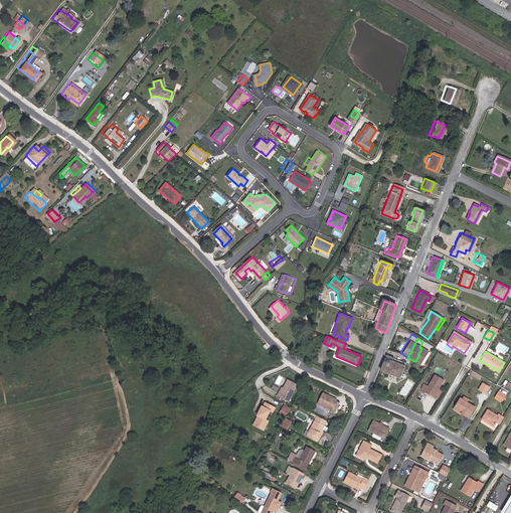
[(378,370),(397,378),(404,363),(401,362),(400,364),(391,361),(392,359),(387,357),(388,355),(385,354),(378,370)]
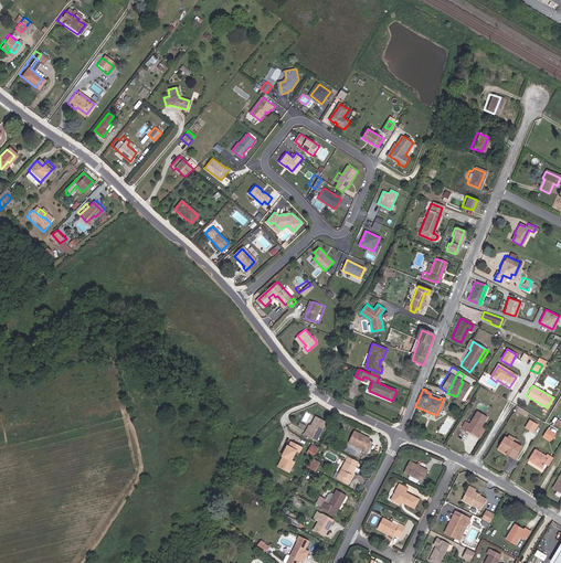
[(304,427),(302,432),(315,438),(325,418),(314,413),(309,423),(306,428),(304,427)]
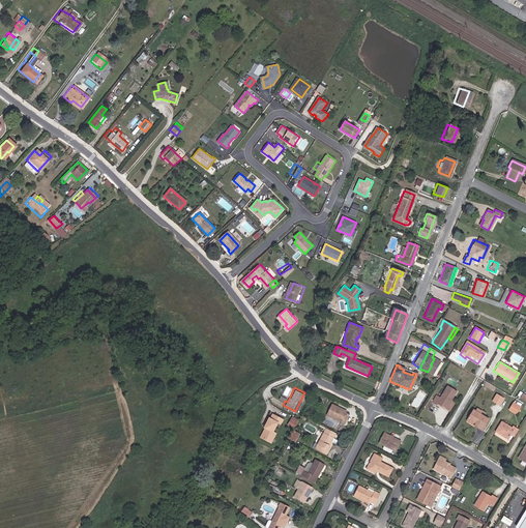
[(435,404),(444,409),(456,392),(445,387),(439,398),(434,396),(429,404),(434,406),(435,404)]
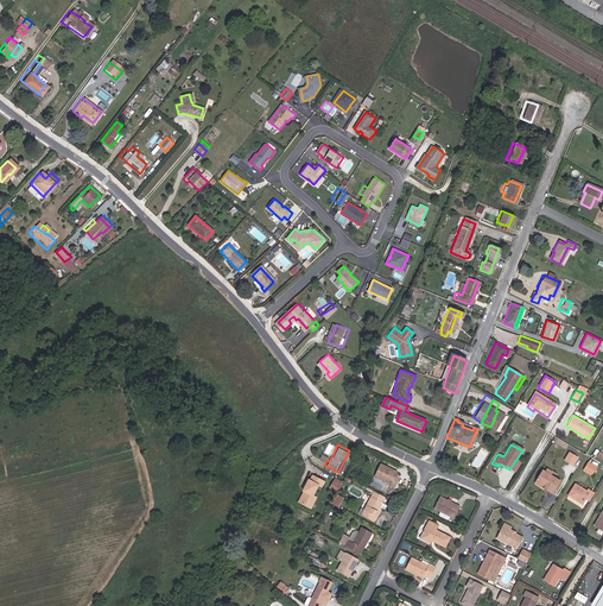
[(566,459),(573,464),(579,455),(572,450),(566,459)]
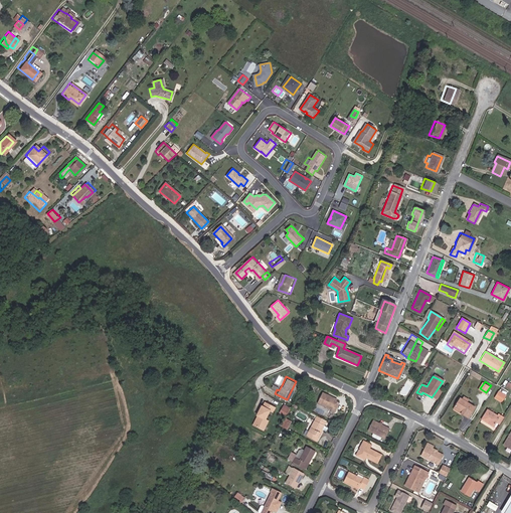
[(494,396),(501,400),(505,394),(498,390),(494,396)]
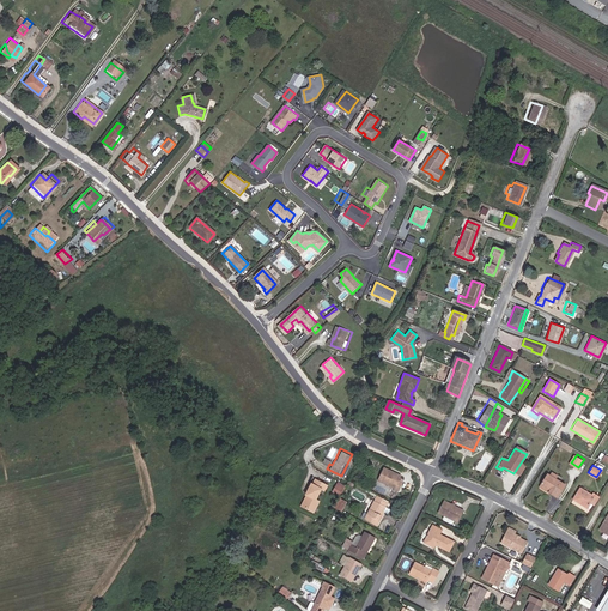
[(397,479),(400,475),(390,470),(390,472),(388,471),(388,469),(384,467),(378,479),(387,484),(388,482),(395,485),(394,488),(399,489),(401,482),(397,479)]
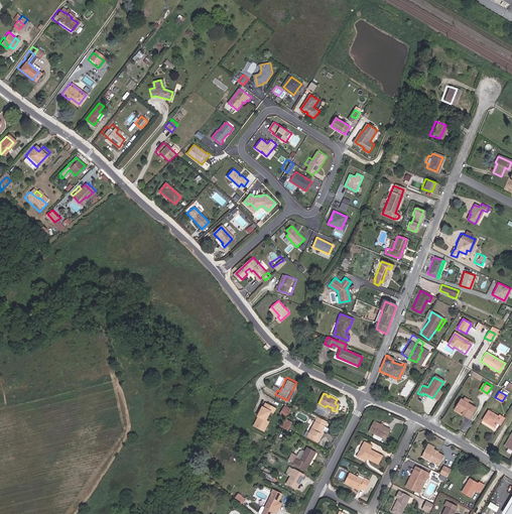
[(470,418),(476,406),(467,402),(469,398),(464,396),(462,399),(460,398),(455,407),(463,411),(462,414),(470,418)]
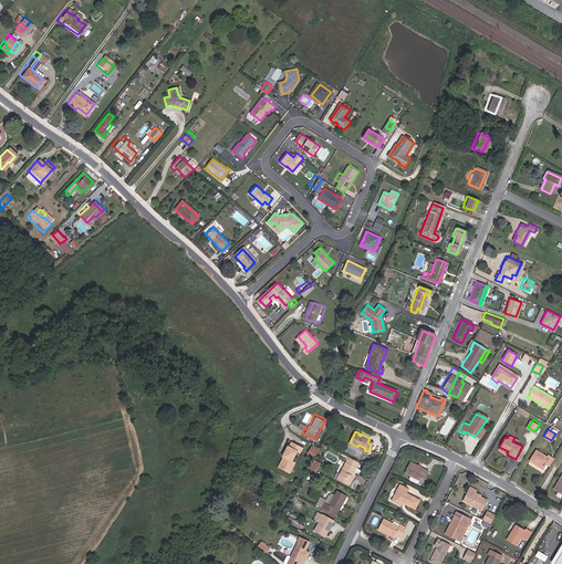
[(288,458),(290,459),(294,449),(298,451),(300,446),(289,440),(287,445),(284,445),(279,455),(281,456),(276,467),(282,470),(288,458)]
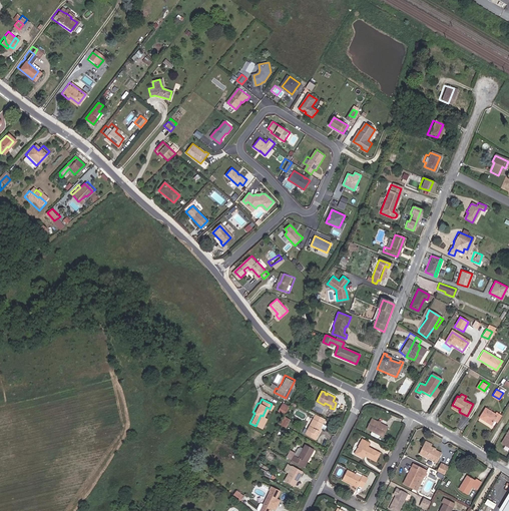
[(497,418),(495,417),(496,415),(485,408),(477,420),(489,427),(492,421),(494,422),(497,418)]
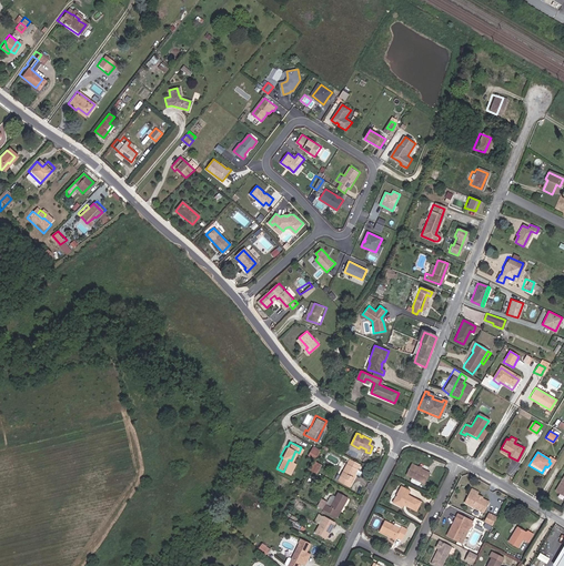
[(344,478),(349,470),(353,462),(345,458),(335,478),(345,484),(348,479),(344,478)]
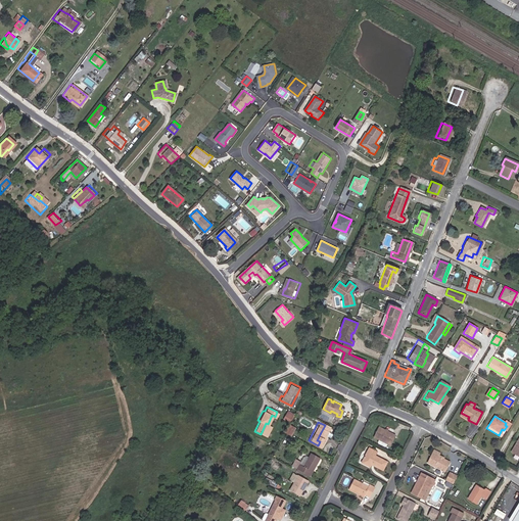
[(261,434),(265,436),(271,425),(268,424),(266,423),(261,434)]
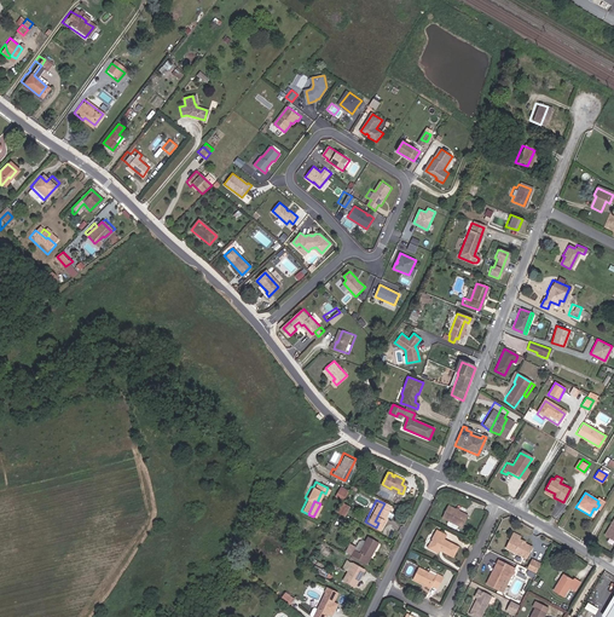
[(336,512),(345,517),(349,507),(341,502),(336,512)]
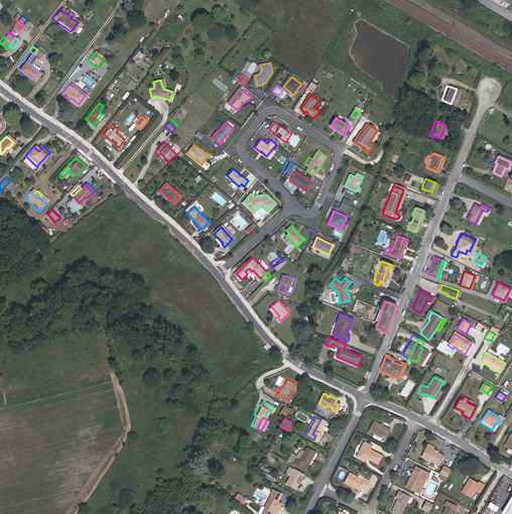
[(366,432),(383,441),(387,431),(370,422),(366,432)]
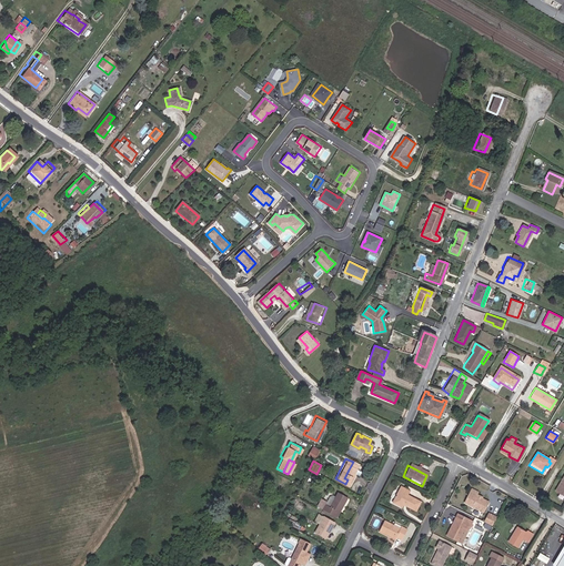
[(563,495),(563,471),(553,488),(563,495)]
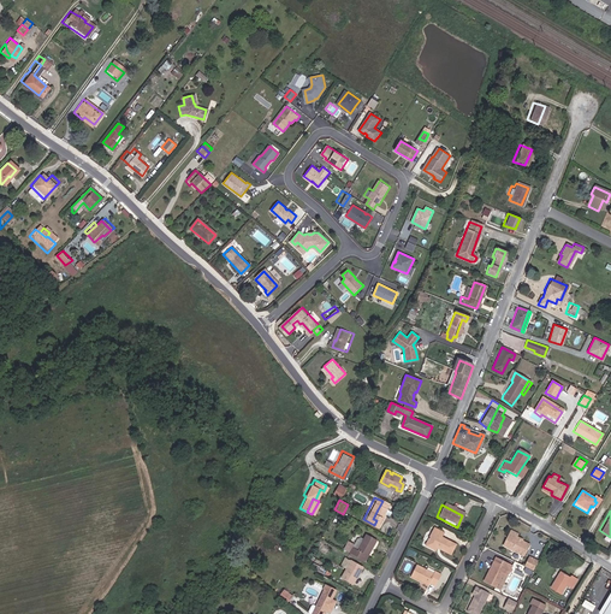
[(446,555),(451,545),(437,538),(439,532),(429,527),(420,545),(429,551),(432,548),(446,555)]
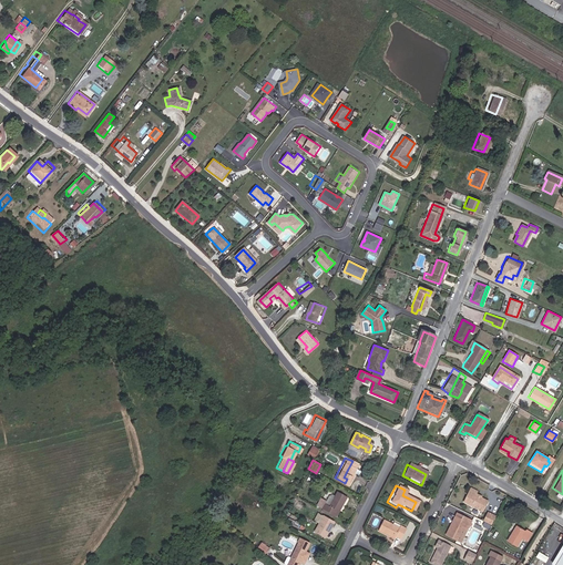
[(319,500),(317,505),(336,515),(341,504),(344,505),(347,496),(338,491),(336,495),(334,494),(330,495),(328,500),(326,504),(319,500)]
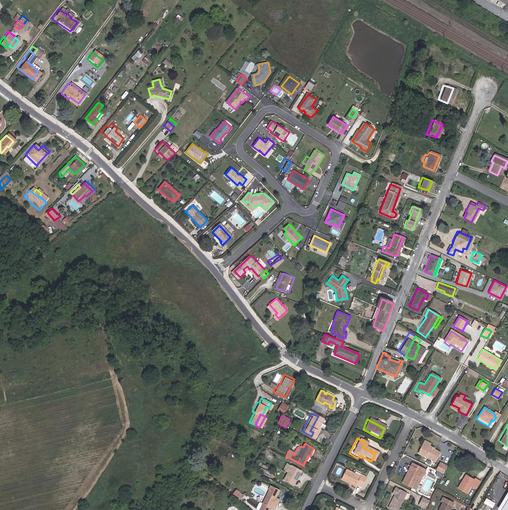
[(417,453),(435,461),(439,452),(432,448),(432,450),(426,447),(427,446),(421,443),(417,453)]
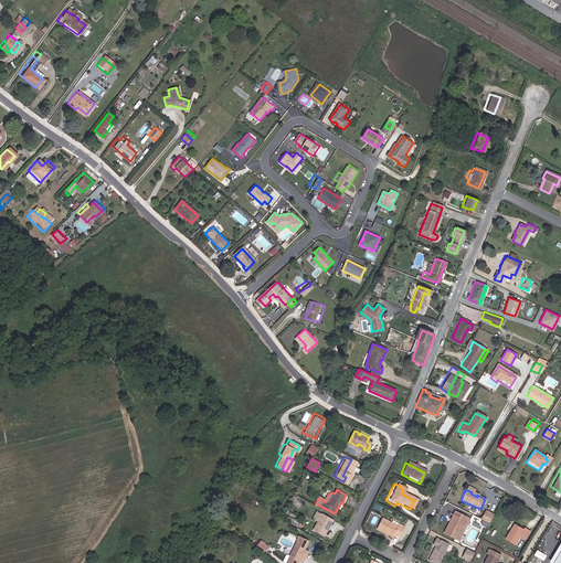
[(478,520),(485,523),(489,516),(483,512),(478,520)]
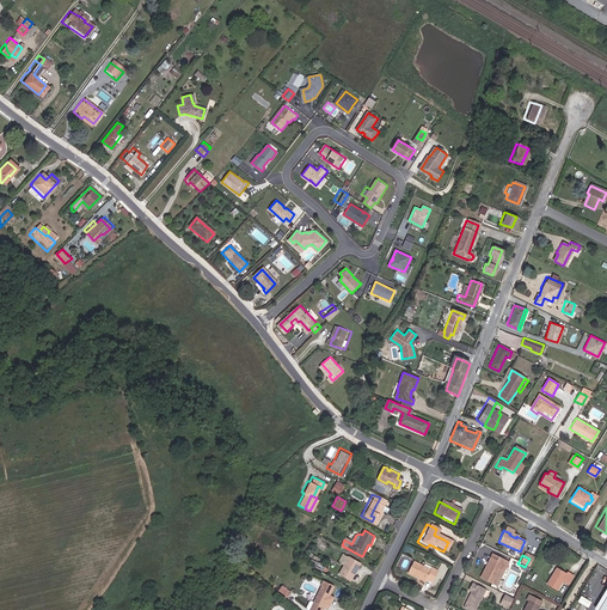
[(338,573),(350,578),(359,563),(347,556),(338,573)]
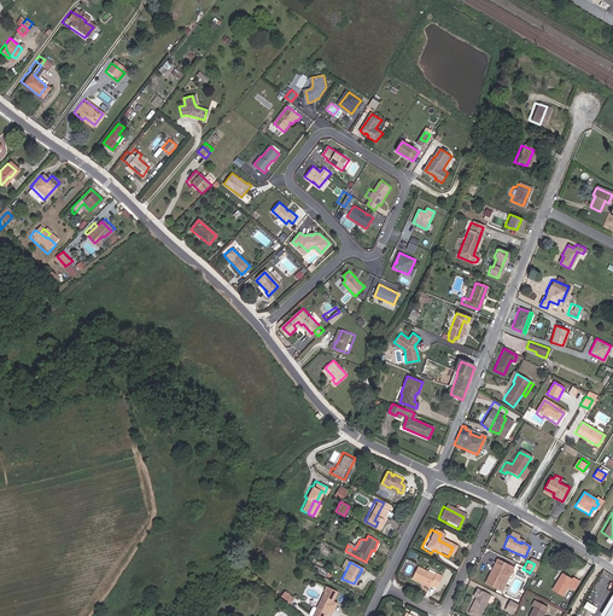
[(500,579),(505,581),(509,569),(506,568),(505,569),(495,565),(489,579),(485,576),(482,585),(494,591),(500,579)]
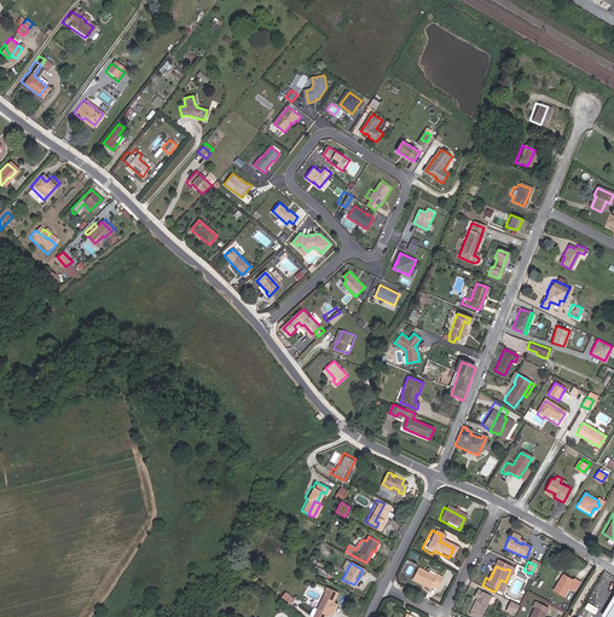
[(429,586),(436,588),(441,577),(435,575),(434,577),(415,568),(409,580),(428,588),(429,586)]
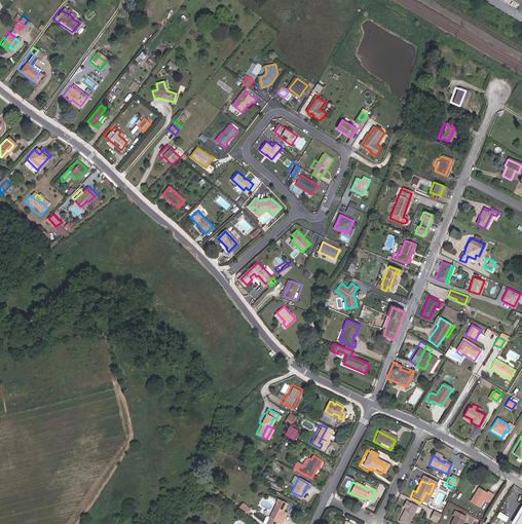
[(481,496),(486,499),(491,491),(486,488),(485,490),(478,486),(474,493),(472,492),(468,498),(477,503),(481,496)]
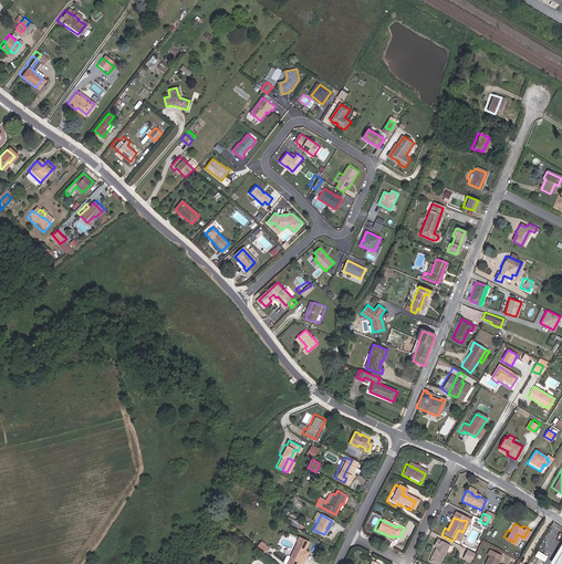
[(284,562),(283,563),(293,563),(297,560),(299,561),(304,551),(302,550),(306,542),(297,536),(294,541),(295,542),(288,556),(284,562)]
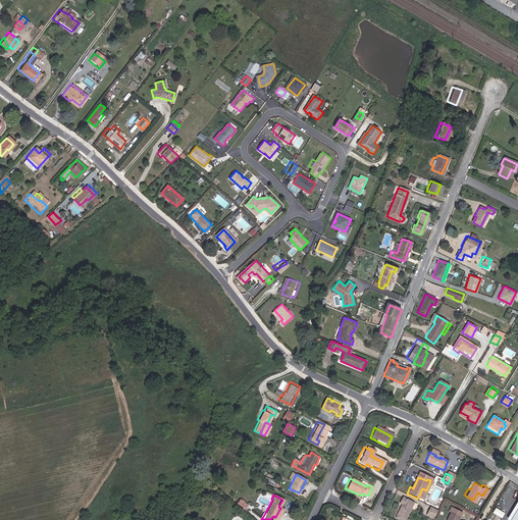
[(517,519),(517,496),(515,495),(502,517),(508,519),(517,519)]
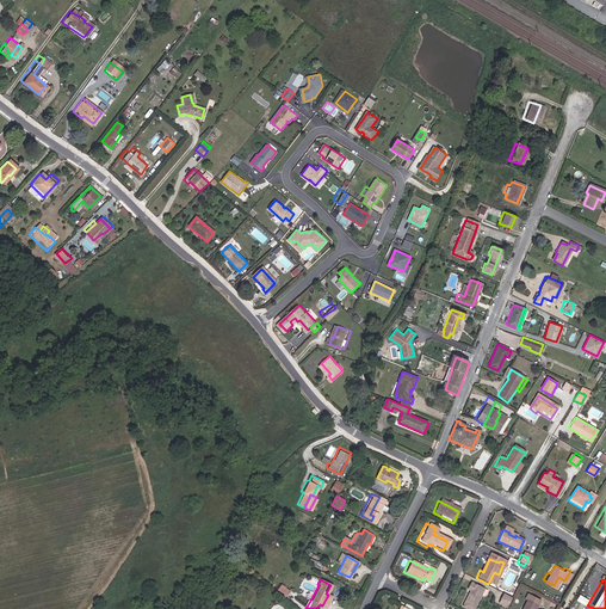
[(283,596),(288,590),(279,584),(277,586),(276,590),(283,596)]
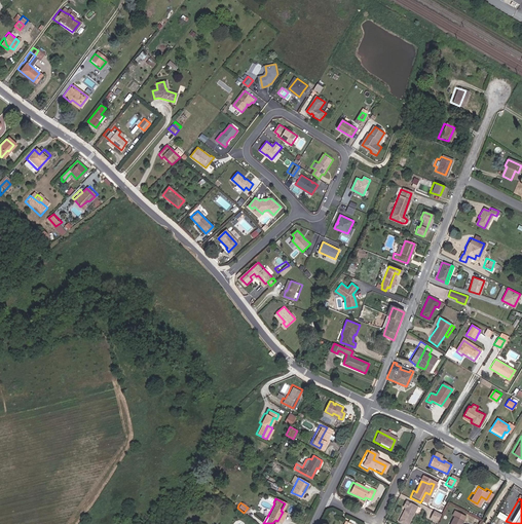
[(407,523),(413,512),(415,514),(417,510),(404,502),(401,508),(403,510),(396,523),(407,523)]
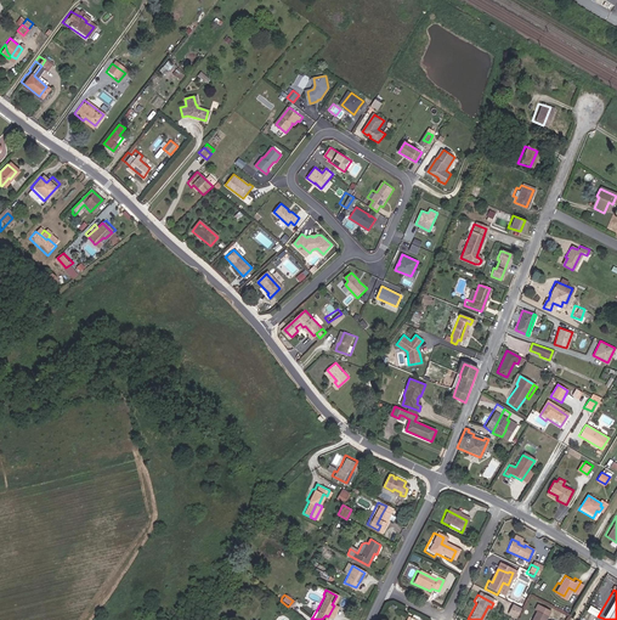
[(543,619),(549,612),(537,603),(533,609),(535,610),(528,619),(543,619)]
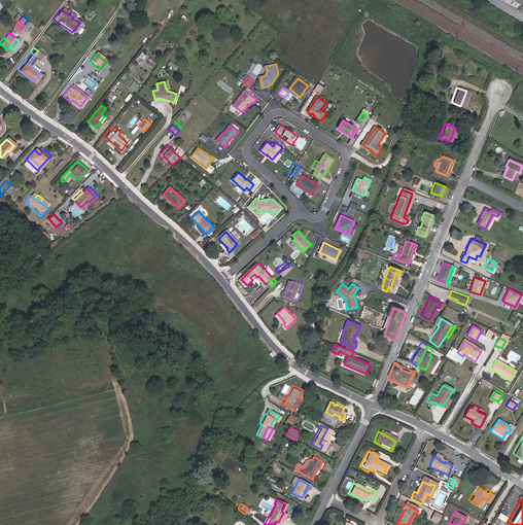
[(494,516),(503,520),(506,515),(496,511),(494,516)]
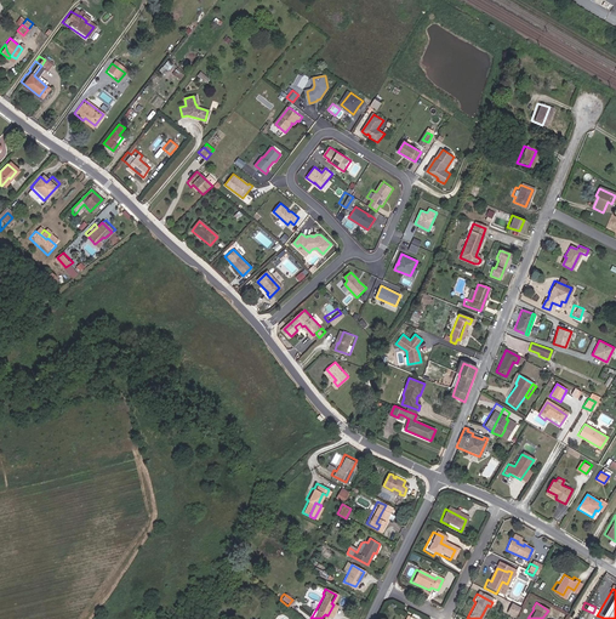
[(502,612),(512,617),(515,608),(506,603),(502,612)]
